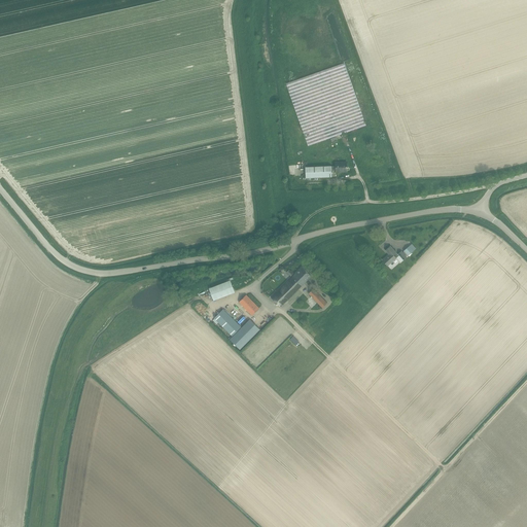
[(286,83),(308,146),(366,126),(344,63),(286,83)]
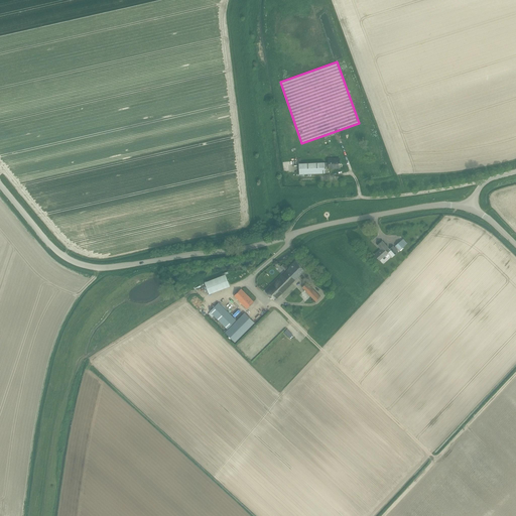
[(329,159),(329,162),(325,163),(325,162),(299,163),(299,174),(325,173),(325,167),(329,166),(329,168),(340,168),(340,158),(329,159)]
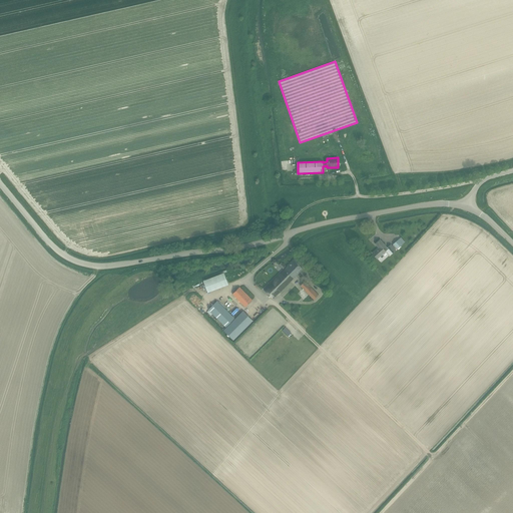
[(399,239),(394,244),(397,248),(403,243),(405,242),(401,237),(399,239)]
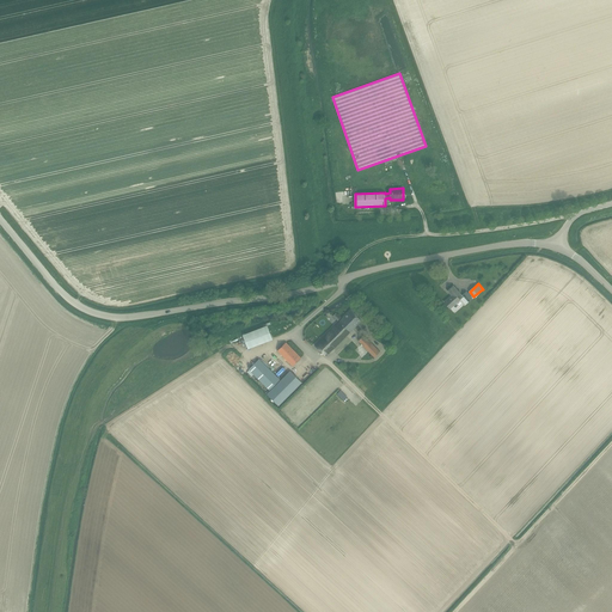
[(445,301),(451,308),(464,297),(469,301),(472,299),(466,292),(461,295),(460,294),(460,293),(453,286),(447,291),(452,295),(445,301)]
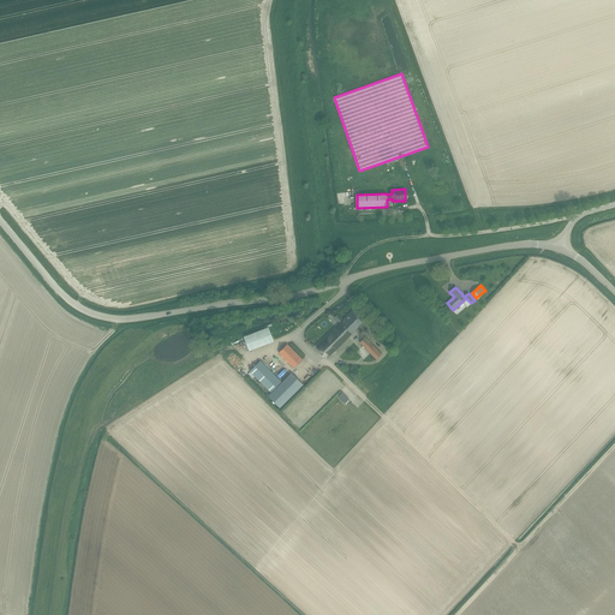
[(327,358),(363,322),(352,311),(316,347),(327,358)]
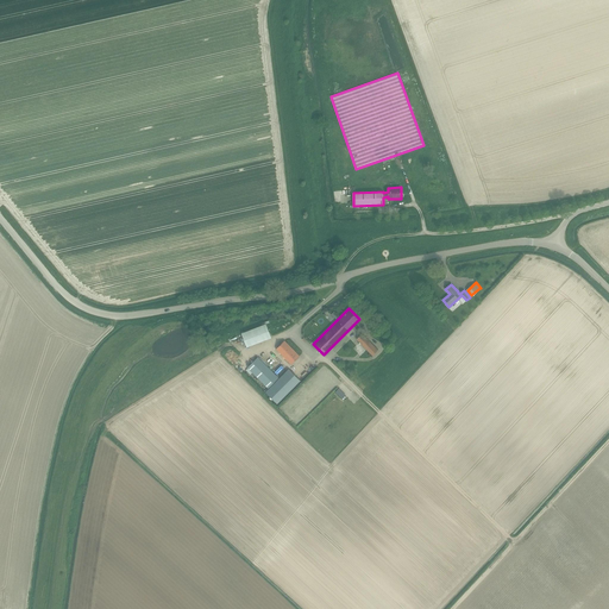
[(270,337),(265,325),(243,334),(248,346),(270,337)]
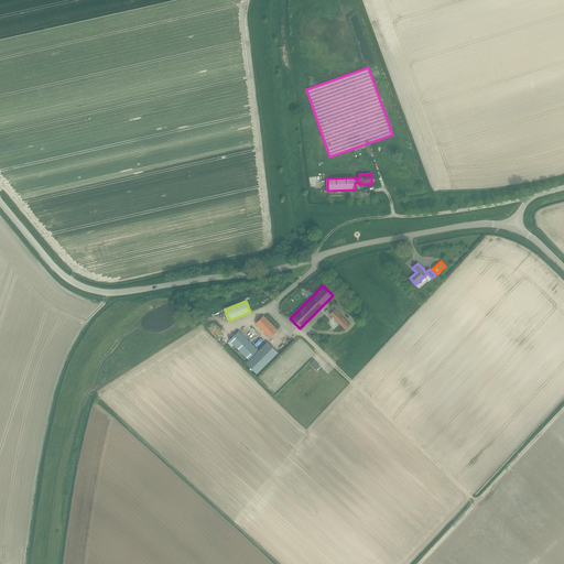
[(344,329),(349,325),(335,310),(329,314),(344,329)]
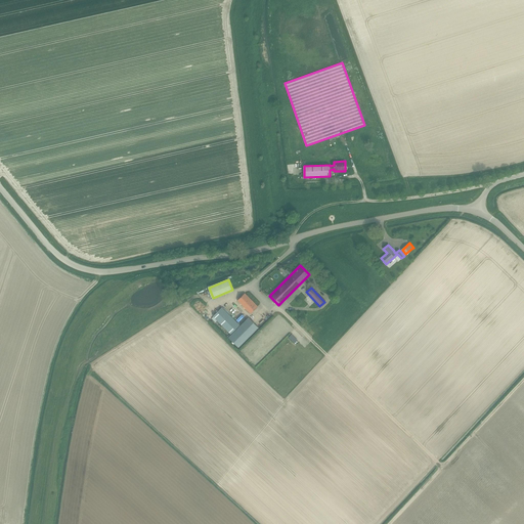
[(250,313),(257,306),(245,293),(237,300),(250,313)]
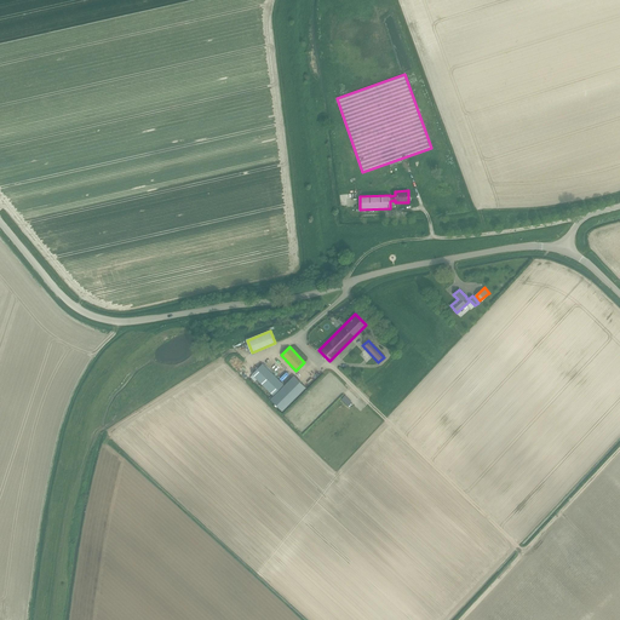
[(273,395),(282,384),(262,363),(251,374),(273,395)]
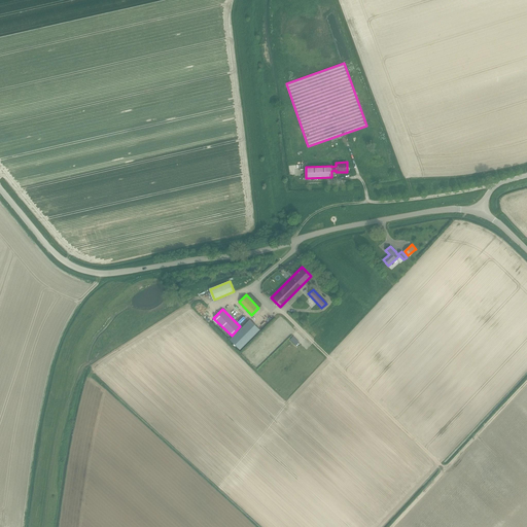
[(265,312),(266,314),(264,316),(268,320),(274,315),(268,309),(265,312)]
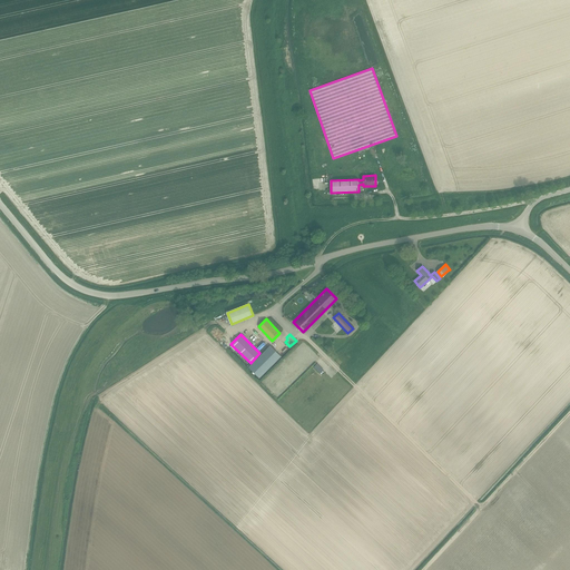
[(258,377),(281,356),(269,345),(248,366),(258,377)]
